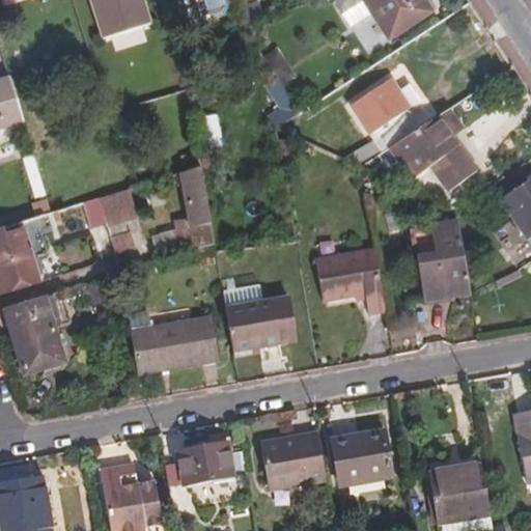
[(226,0),(195,0),(200,18),(229,8),(226,0)]
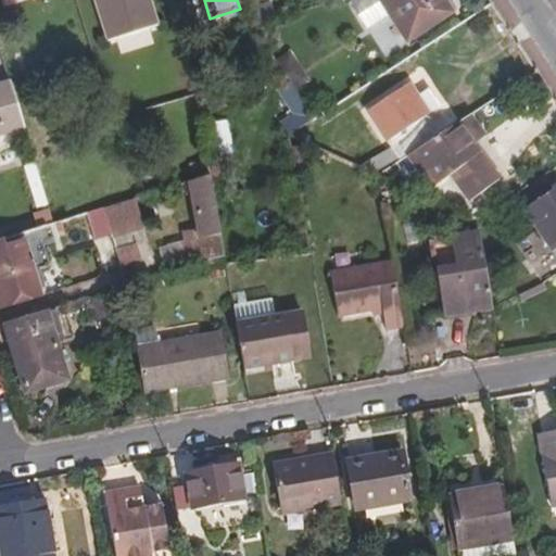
[(390,13),(381,0),(356,0),(373,24),(390,13)]
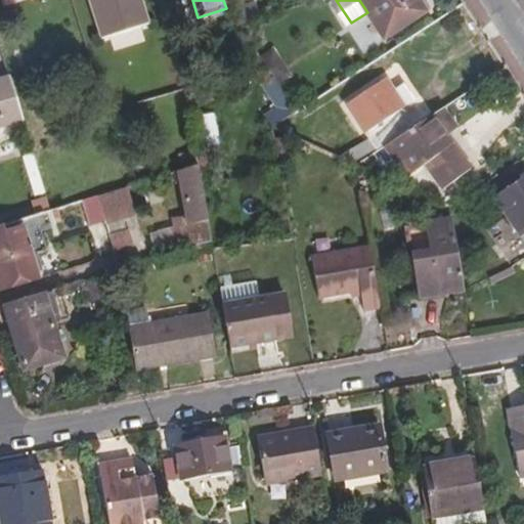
[(359,0),(367,12),(384,38),(425,11),(418,0),(359,0)]
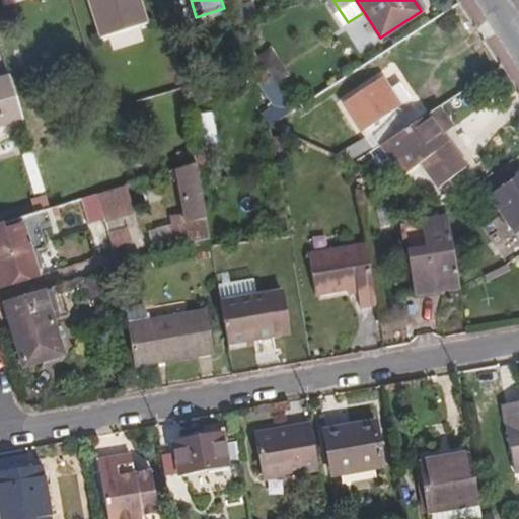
[(132,10),(112,17),(122,46),(145,38),(140,23),(137,24),(132,10)]
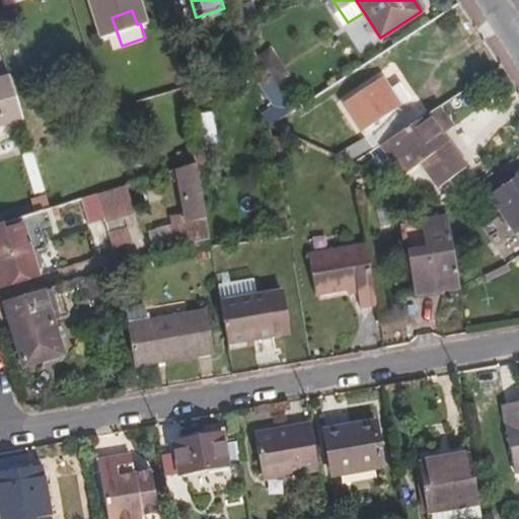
[(0,125),(21,119),(9,76),(0,78),(0,125)]
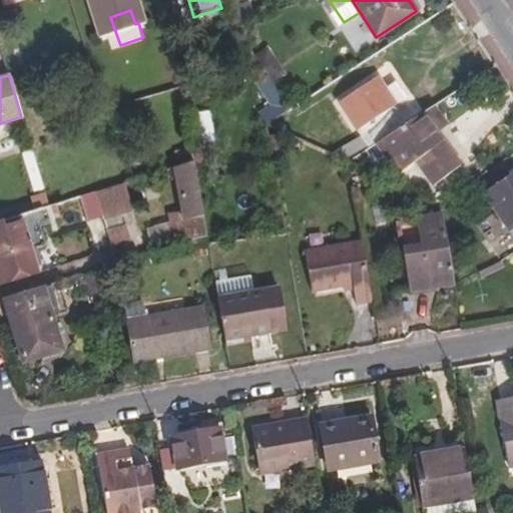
[(401,121),(391,106),(402,98),(391,81),(381,87),(377,79),(337,104),(363,145),(401,121)]
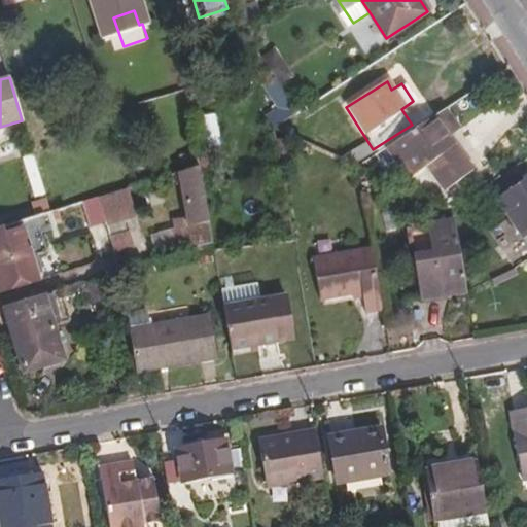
[(237,89),(223,95),(227,106),(242,101),(237,89)]
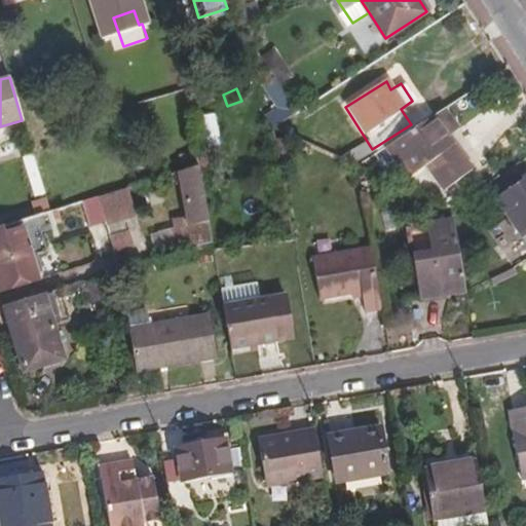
[(456,128),(443,107),(384,144),(406,176),(424,164),(440,190),(467,173),(444,135),(456,128)]
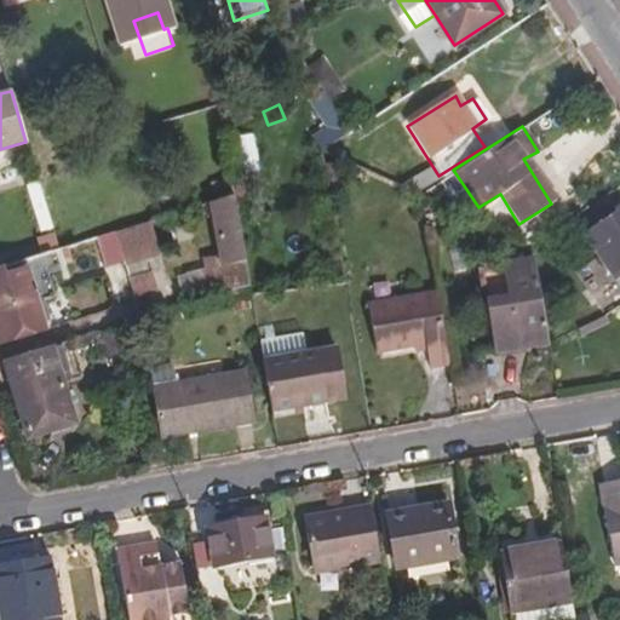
[(210,299),(252,287),(236,196),(210,204),(220,257),(207,259),(210,267),(204,268),(210,299)]
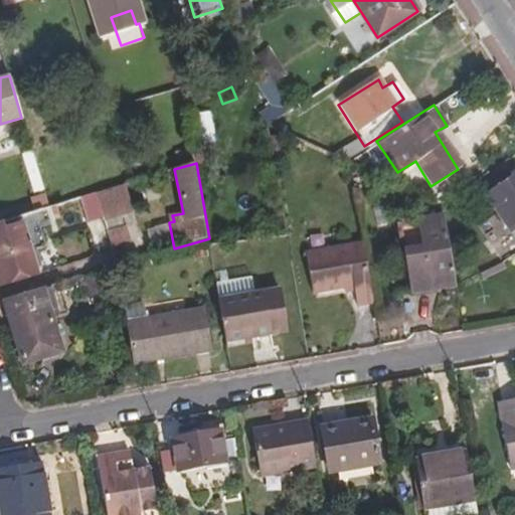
[(443,204),(469,187),(463,176),(436,194),(443,204)]
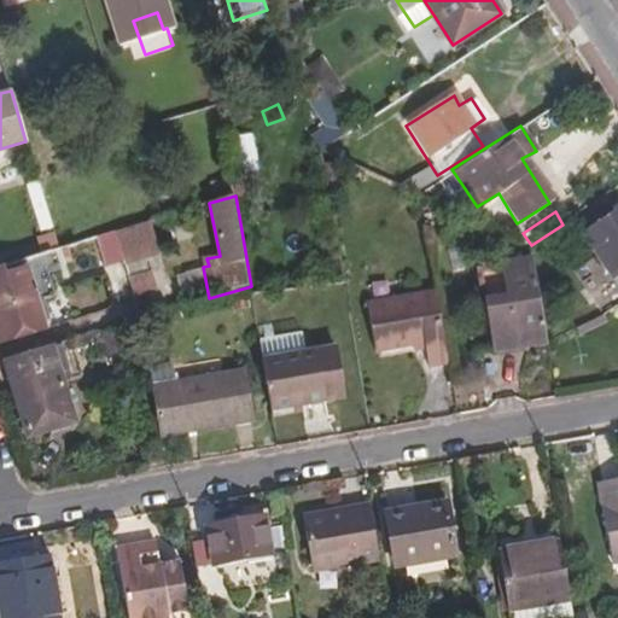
[(610,279),(617,291),(617,213),(587,233),(616,275),(610,279)]
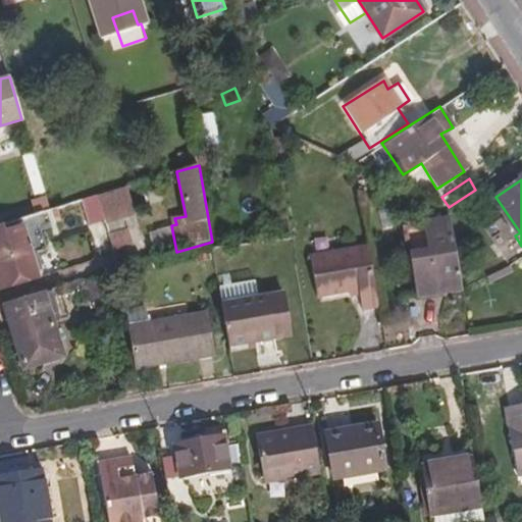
[(128,214),(120,189),(105,194),(113,218),(128,214)]
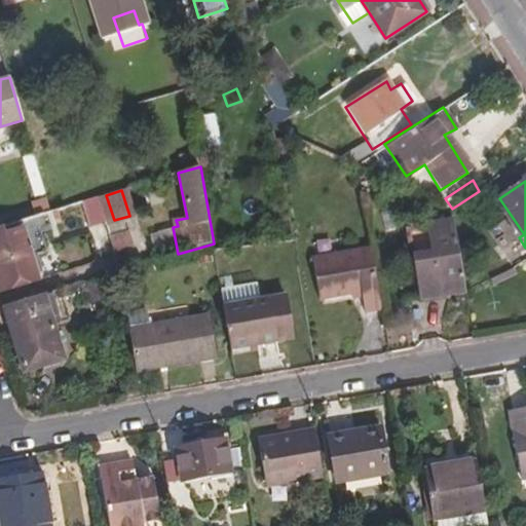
[(89,230),(103,227),(95,198),(80,202),(89,230)]
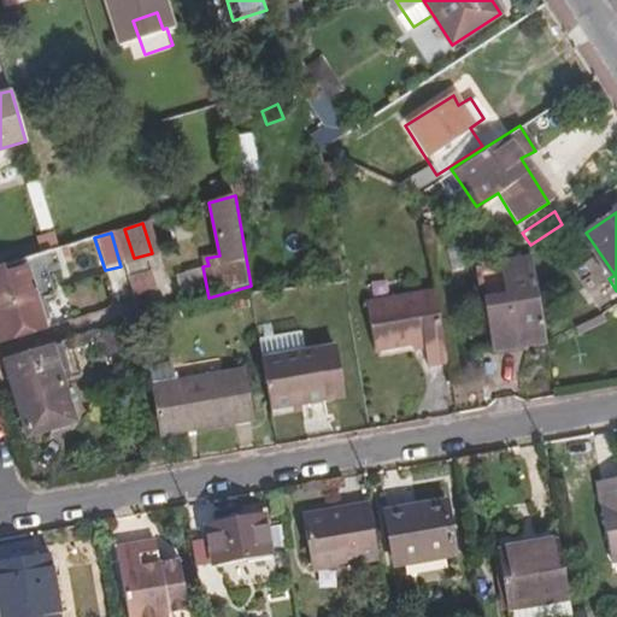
[(0,265),(0,341),(0,344),(31,334),(30,328),(42,324),(37,307),(53,301),(39,254),(0,265)]
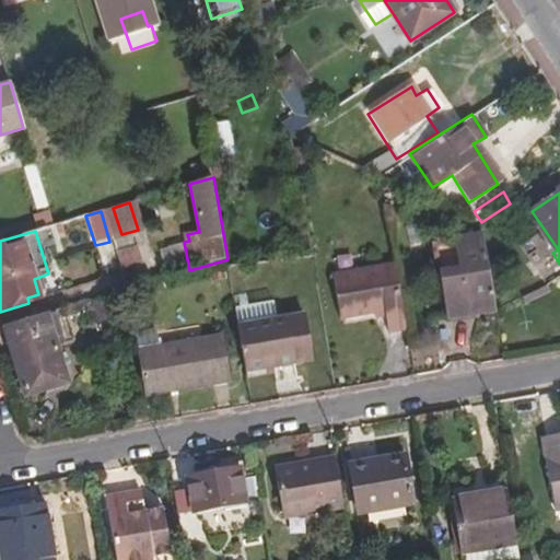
[(450,323),(496,313),(479,240),(434,248),(450,323)]
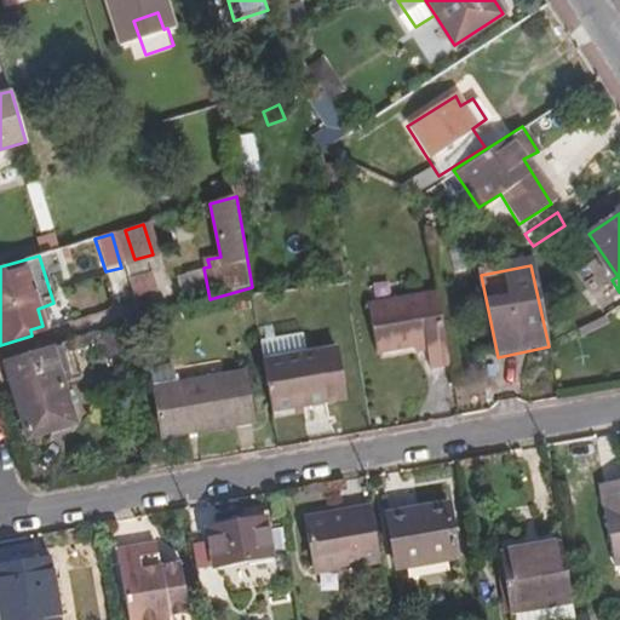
[(201,302),(210,299),(204,268),(195,270),(201,302)]
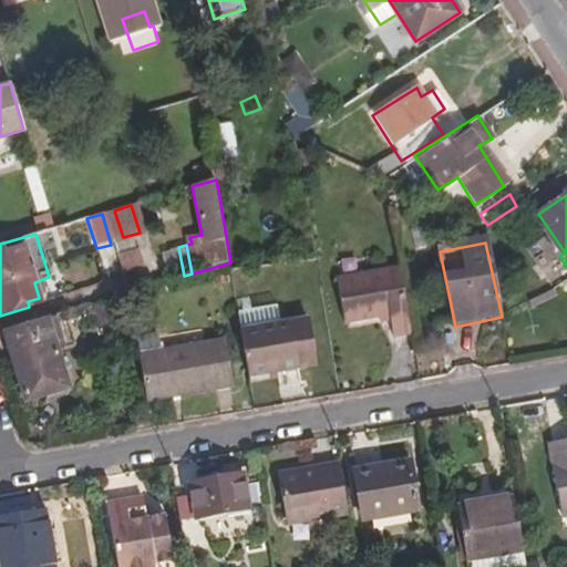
[(397,337),(413,334),(401,267),(339,277),(348,322),(392,315),(397,337)]
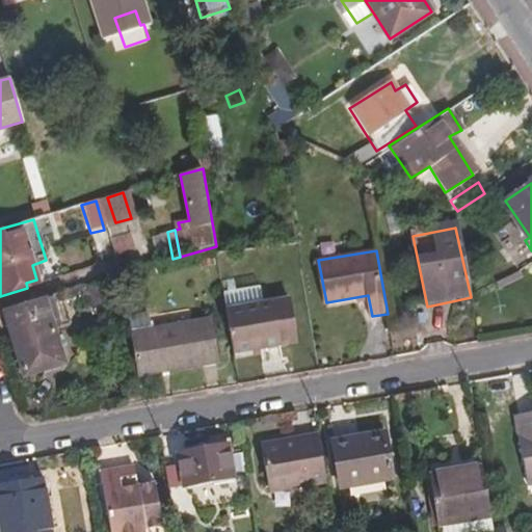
[(222,295),(233,354),(298,343),(290,300),(261,304),(259,290),(222,295)]
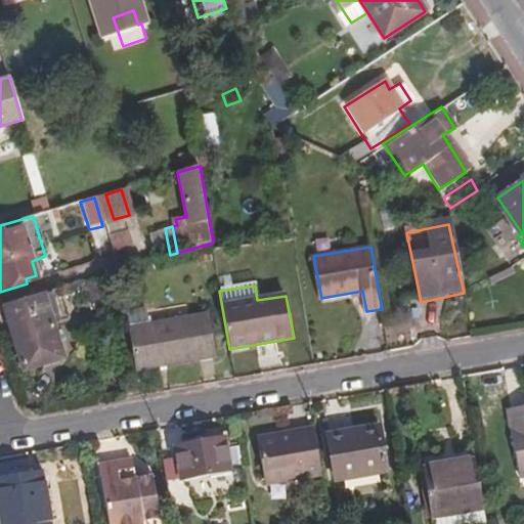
[(51,291),(1,306),(19,367),(58,355),(49,326),(61,321),(51,291)]
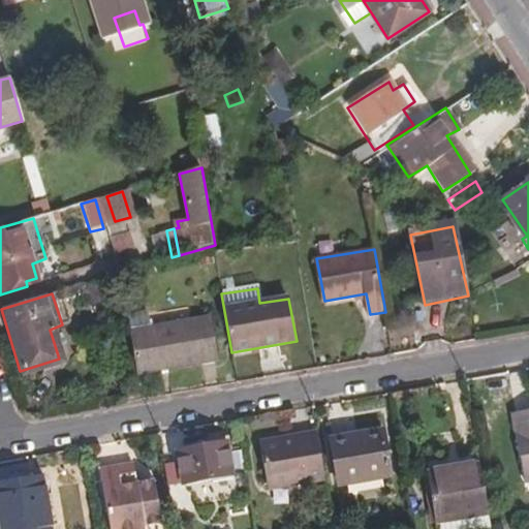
[(210,318),(132,333),(139,374),(218,360),(210,318)]
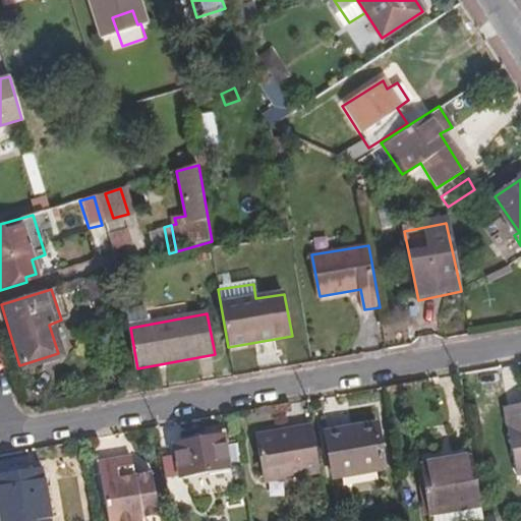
[(520,405),(505,409),(518,476),(520,475),(520,405)]
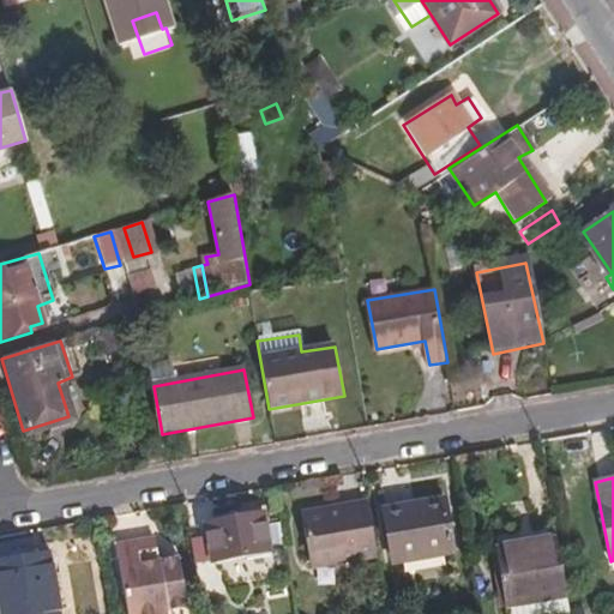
[(377,558),(366,504),(347,507),(348,512),(333,515),(333,510),(301,516),(311,571),(377,558)]
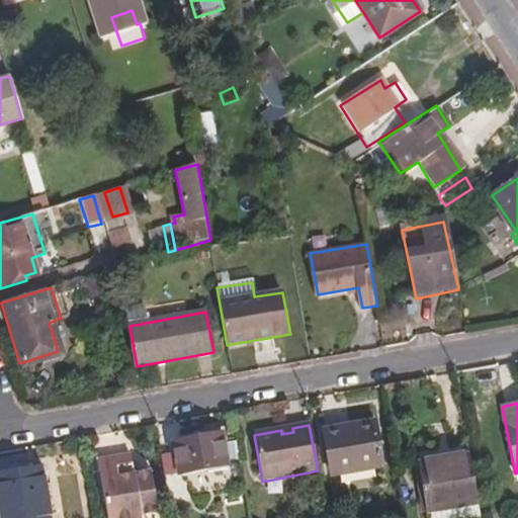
[(372,425),(324,434),(332,476),(380,466),(372,425)]
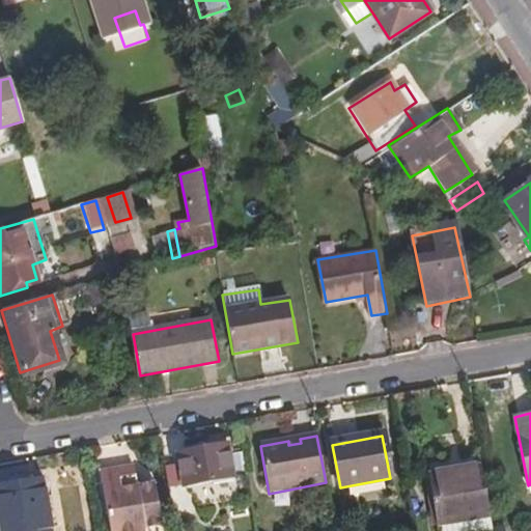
[(226,446),(176,454),(183,486),(232,478),(226,446)]
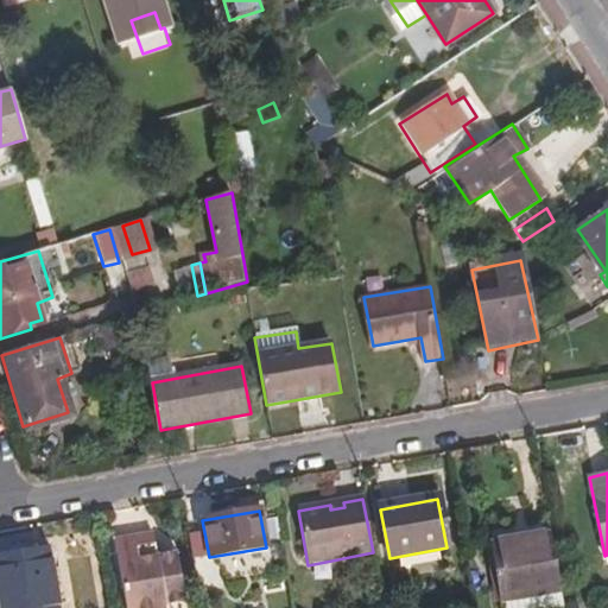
[(151,534),(143,536),(146,558),(156,557),(151,534)]
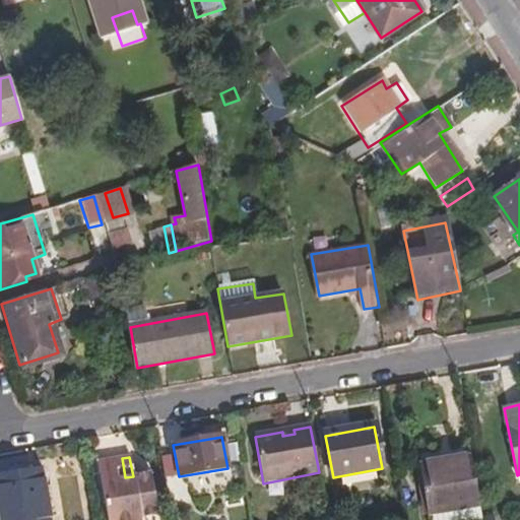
[(125,477),(122,458),(96,463),(108,519),(141,519),(141,515),(157,511),(150,473),(133,476),(125,477)]
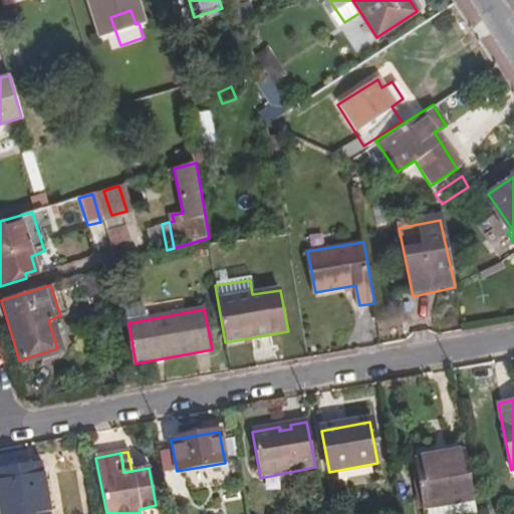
[(475,502),(466,453),(417,462),(426,511),(475,502)]
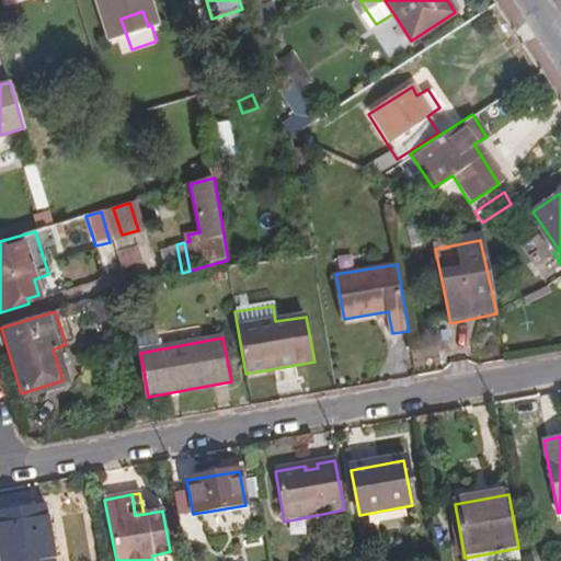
[(54,560),(44,506),(0,514),(0,560),(54,560)]
